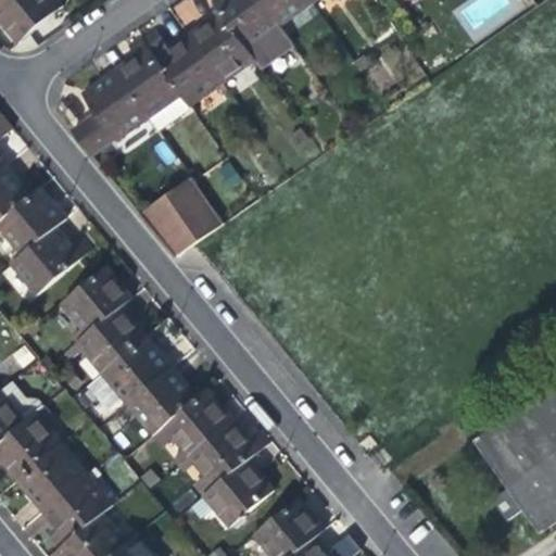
[(62,4),(59,0),(4,0),(0,4),(0,25),(3,29),(14,42),(62,4)]
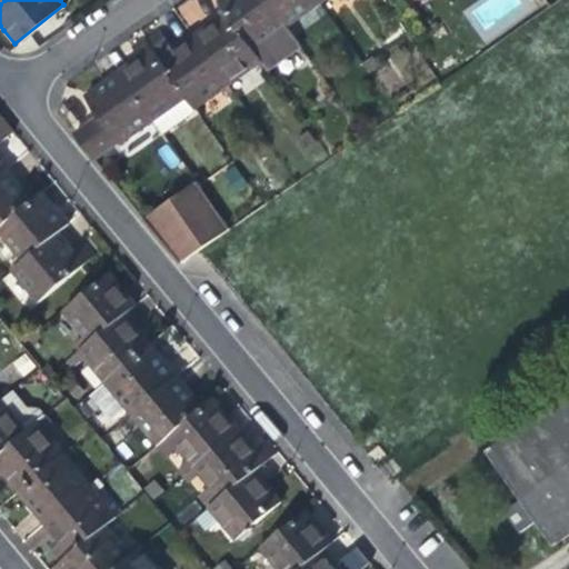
[(298,45),(285,25),(267,0),(216,0),(217,0),(225,11),(260,62),(265,68),(298,45)]
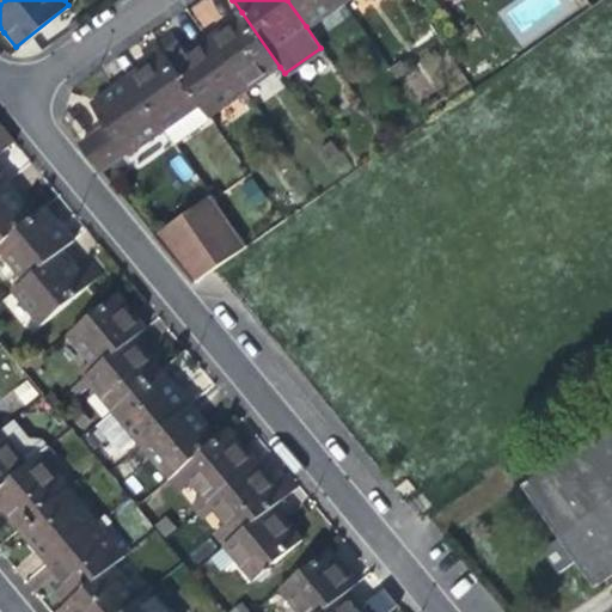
[(287,0),(306,26),(341,2),(340,0),(287,0)]
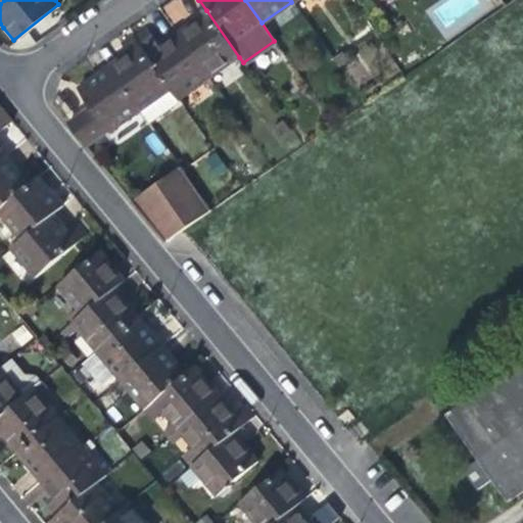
[(208,79),(239,57),(206,10),(192,20),(176,32),(208,79)]
